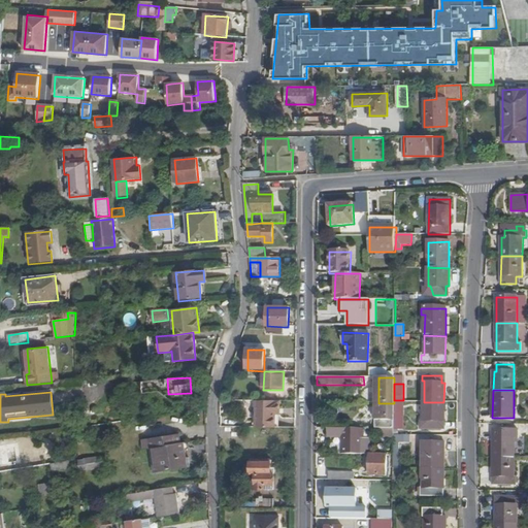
[(281,401),(257,401),(257,428),(275,428),(276,415),(276,410),(281,410),(281,401)]
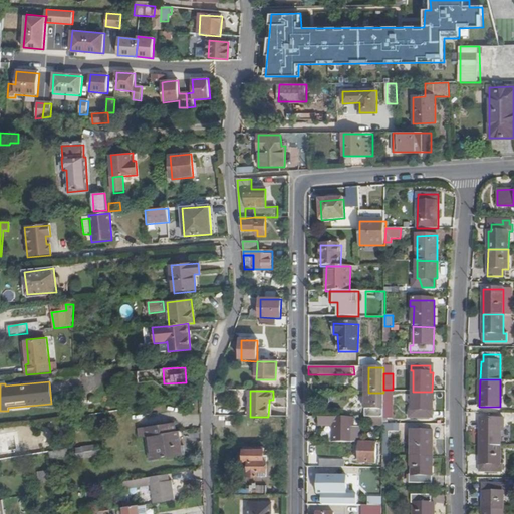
[(383,418),(393,419),(393,392),(383,392),(383,393),(383,418)]
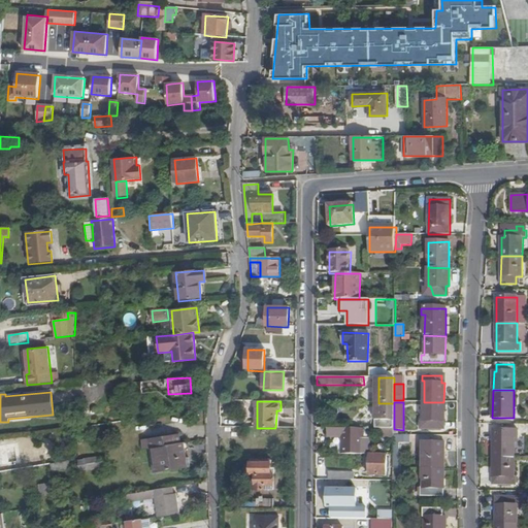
[(443,402),(424,402),(424,424),(421,424),(421,429),(440,429),(440,421),(443,421),(443,402)]
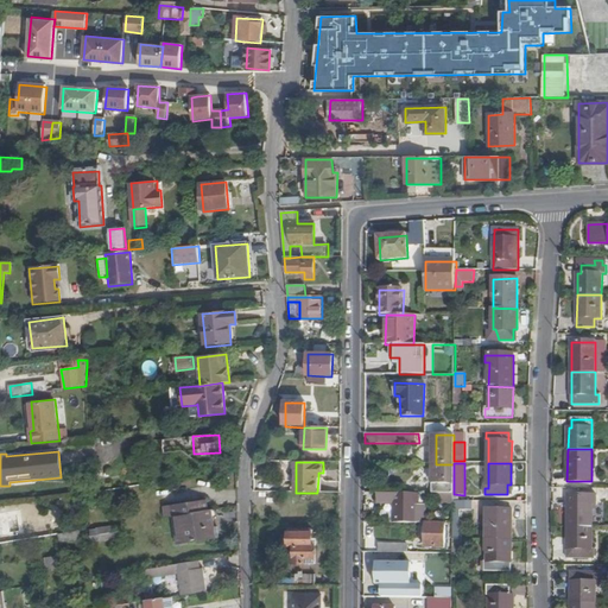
[(439,494),(454,494),(454,464),(436,464),(435,494),(439,494)]
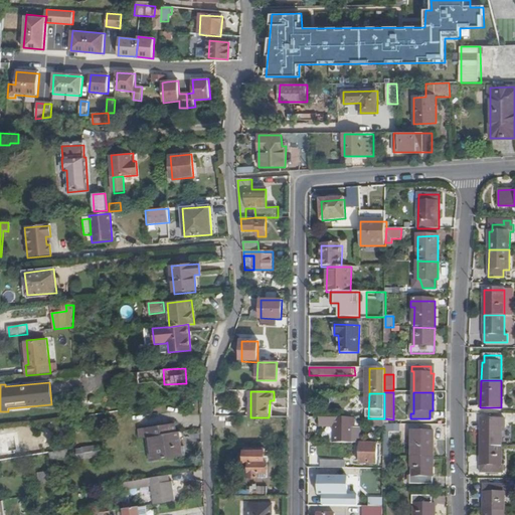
[(354,418),(319,417),(319,425),(333,425),(333,443),(354,443),(354,428),(354,418)]
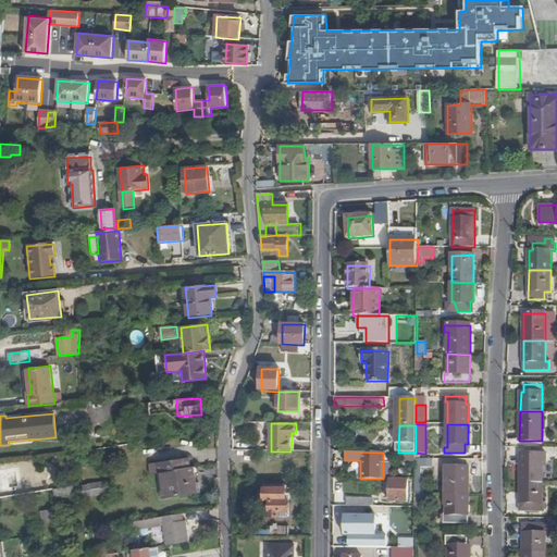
[(520,454),(520,483),(543,483),(543,462),(547,462),(547,454),(520,454)]
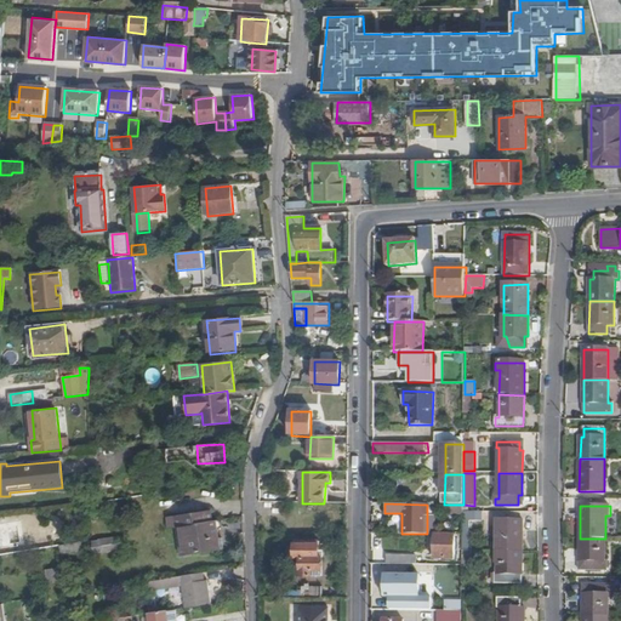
[(169,520),(170,529),(178,528),(211,523),(209,514),(169,520)]
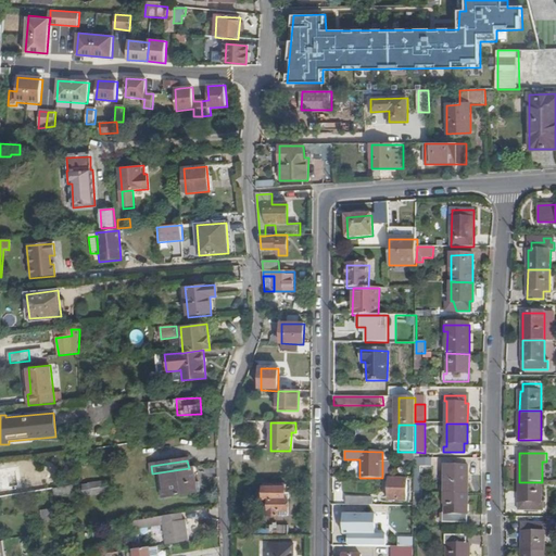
[(445,494),(468,494),(468,466),(446,466),(446,474),(445,494)]
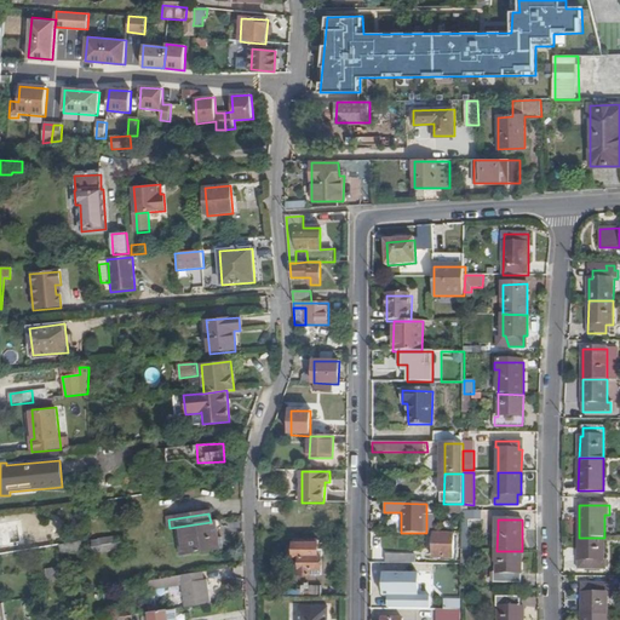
[(211,522),(178,527),(182,554),(196,551),(196,554),(219,549),(216,522),(211,522)]
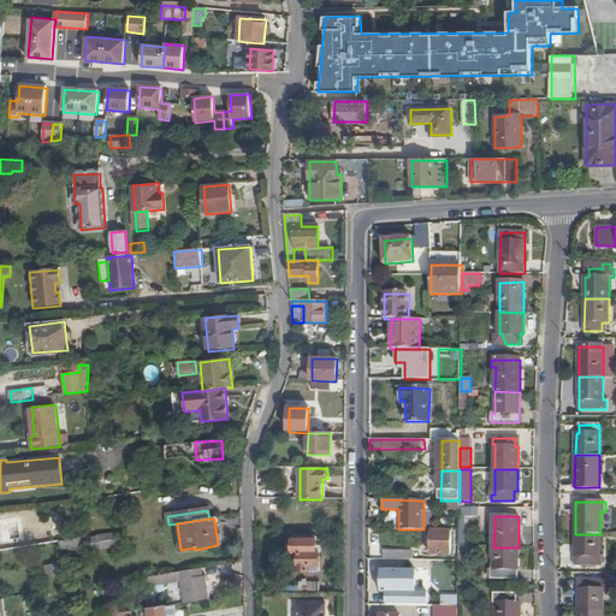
[(19,521),(0,523),(0,546),(7,546),(6,542),(0,542),(0,534),(9,533),(7,526),(21,525),(19,521)]
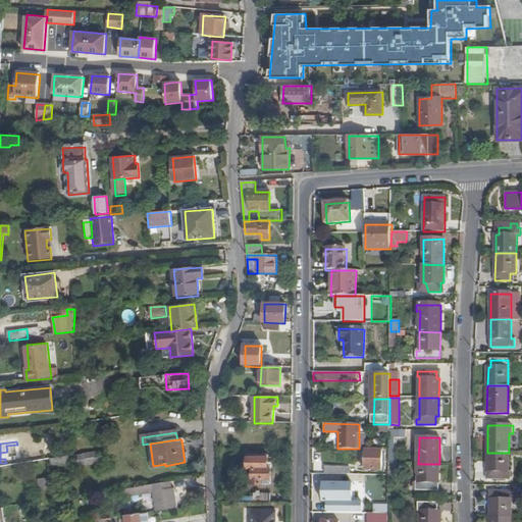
[(18,448),(9,448),(8,462),(18,462),(18,448)]
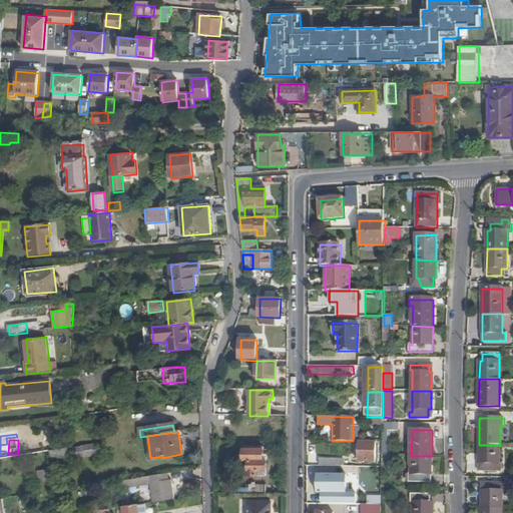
[(375,441),(359,441),(359,462),(375,462),(375,441)]
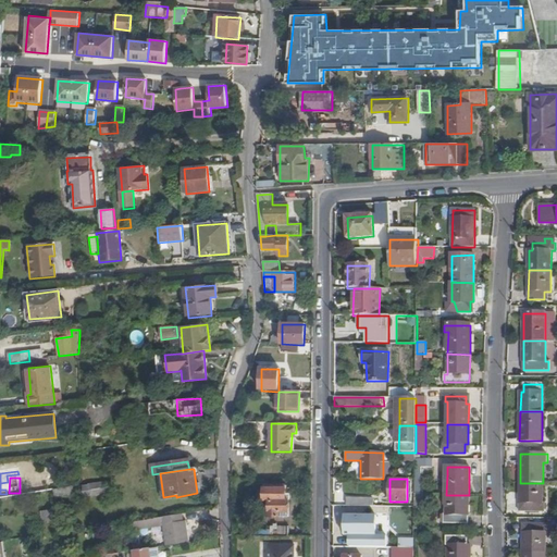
[(106,482),(84,485),(85,497),(103,495),(103,498),(109,497),(106,482)]
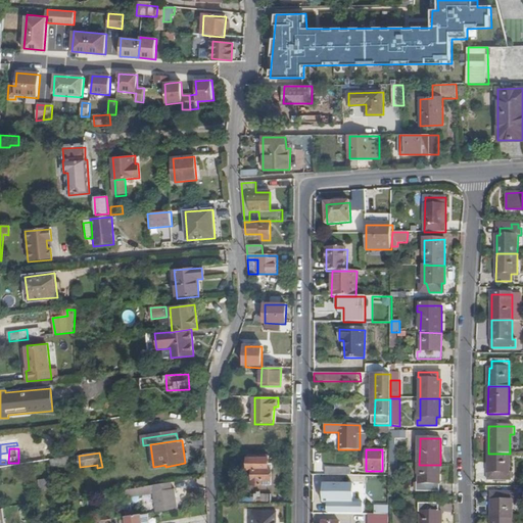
[(510,480),(510,454),(488,454),(488,480),(510,480)]
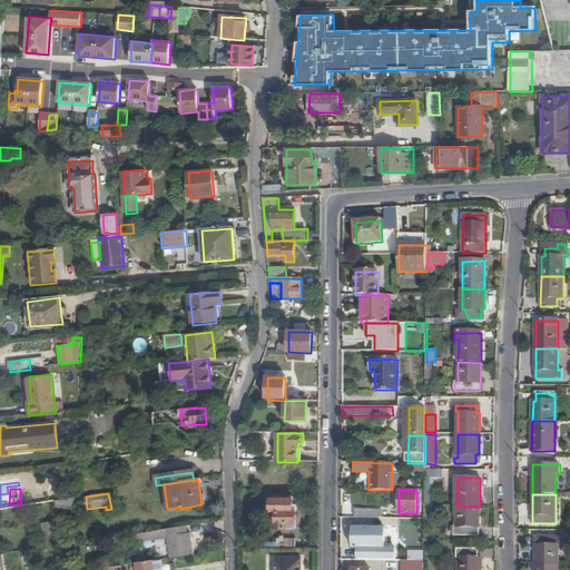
[(276,529),(287,529),(287,524),(295,524),(296,512),(293,512),(293,498),(271,498),(271,512),(276,512),(276,529)]
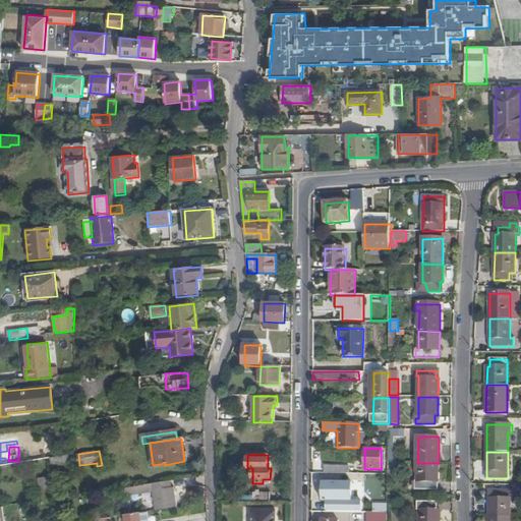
[(69,463),(68,456),(51,459),(52,466),(69,463)]
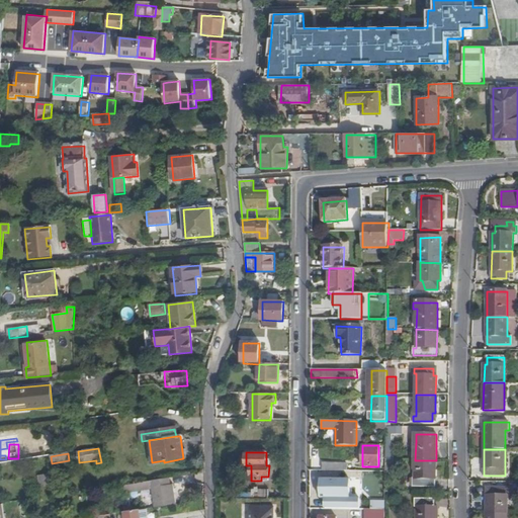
[(386,460),(386,471),(395,471),(395,460),(393,460),(386,460)]
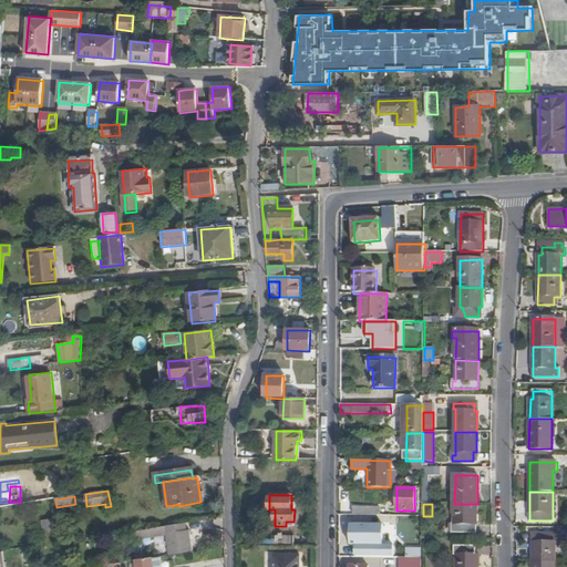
[(477,504),(454,504),(454,525),(452,525),(452,533),(476,533),(477,504)]
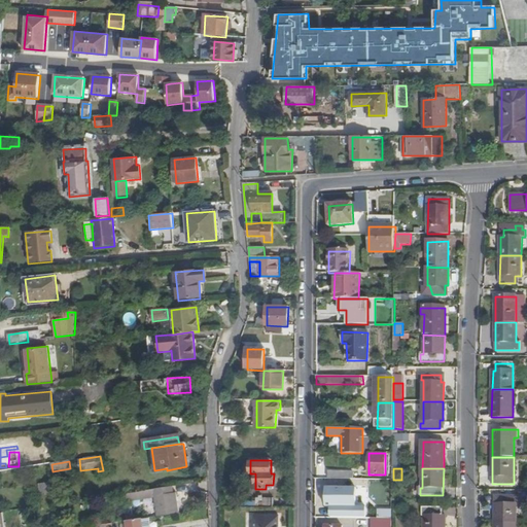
[(54,482),(39,485),(40,495),(56,492),(54,482)]
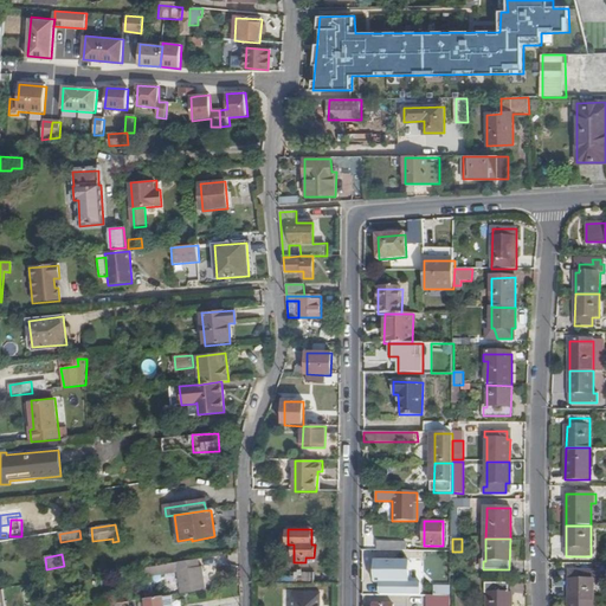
[(385,595),(421,595),(421,582),(410,582),(410,561),(375,560),(375,584),(385,584),(385,595)]
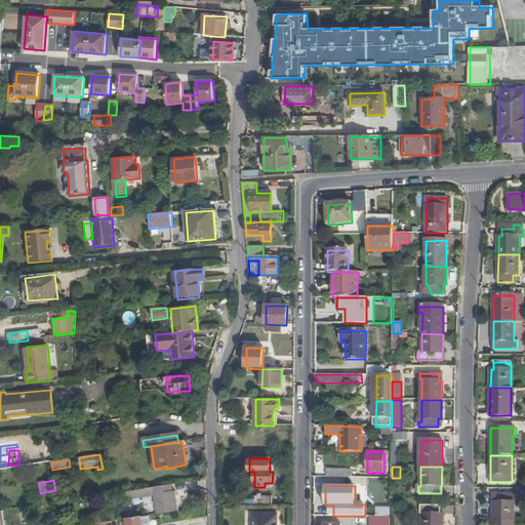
[(162,487),(127,492),(128,499),(154,495),(157,515),(178,512),(176,491),(163,493),(162,487)]
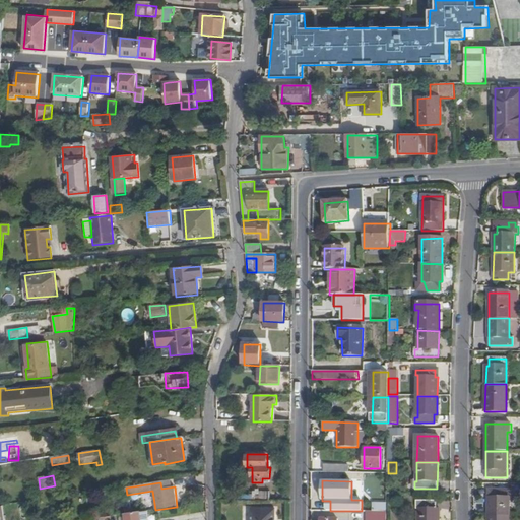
[(489,517),(509,517),(510,491),(489,490),(489,517)]
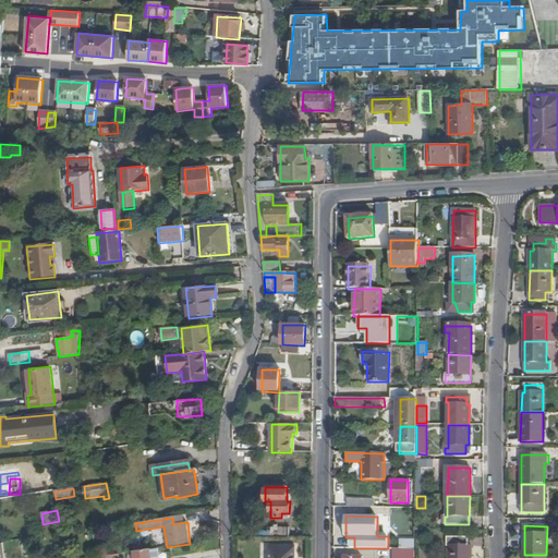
[(271,529),(271,537),(289,537),(289,529),(271,529)]
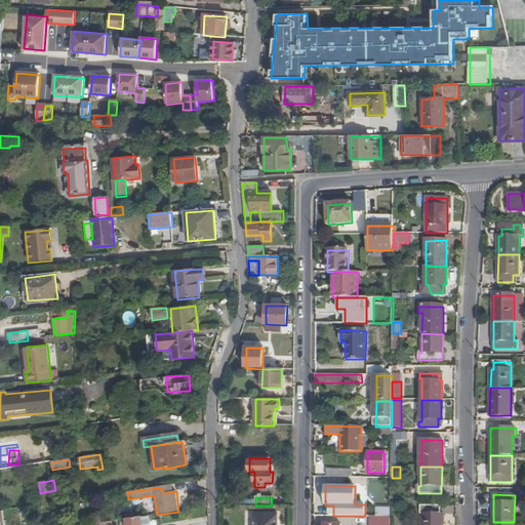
[(422,507),(421,524),(443,524),(443,515),(440,515),(440,508),(422,507)]
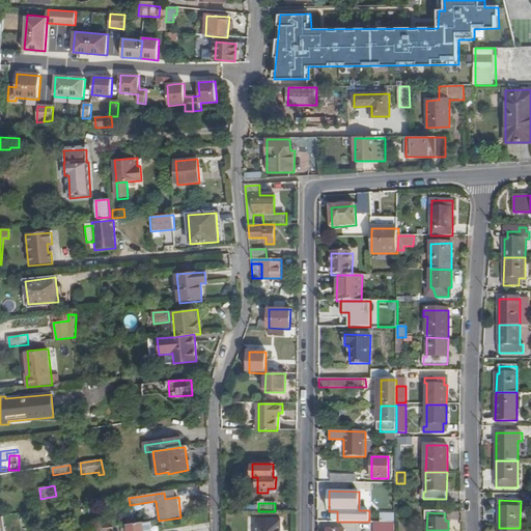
[(386,522),(395,522),(395,513),(386,513),(386,522)]
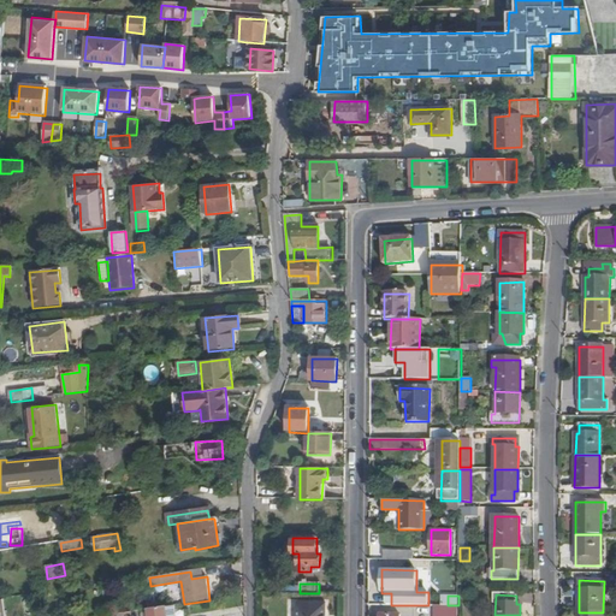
[(326,615),(326,604),(297,603),(296,615),(326,615)]
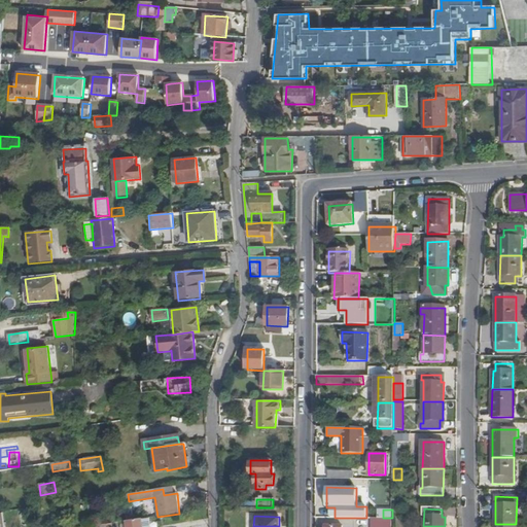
[(383,518),(372,518),(372,526),(392,526),(392,518),(383,518)]
